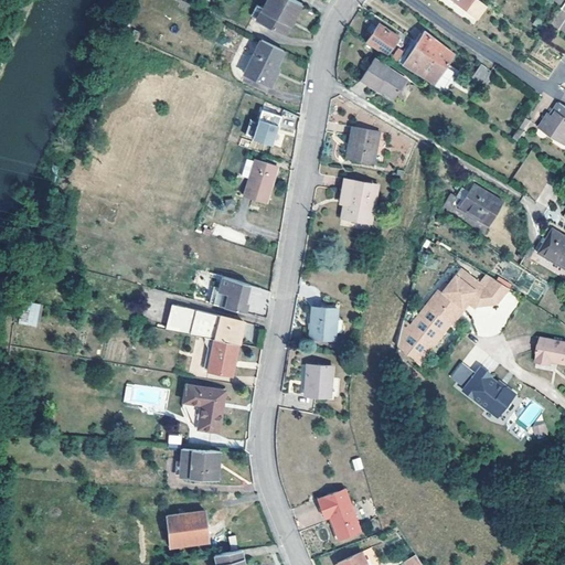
[(302,3),(296,0),(266,0),(263,7),(257,4),(252,16),(286,33),(302,3)]
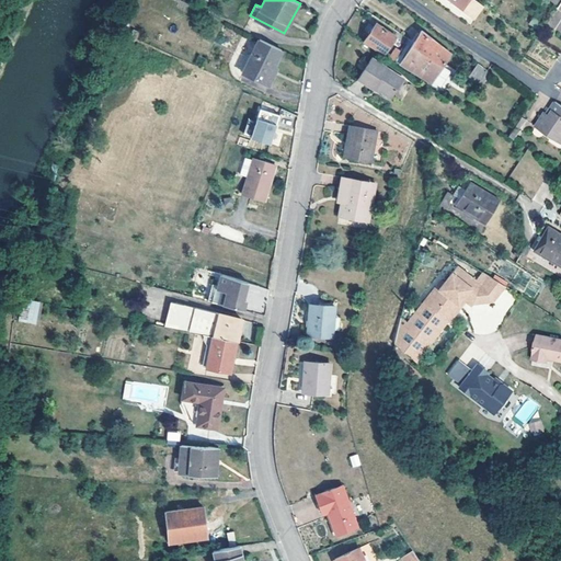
[(447,0),(464,11),(470,0),(447,0)]
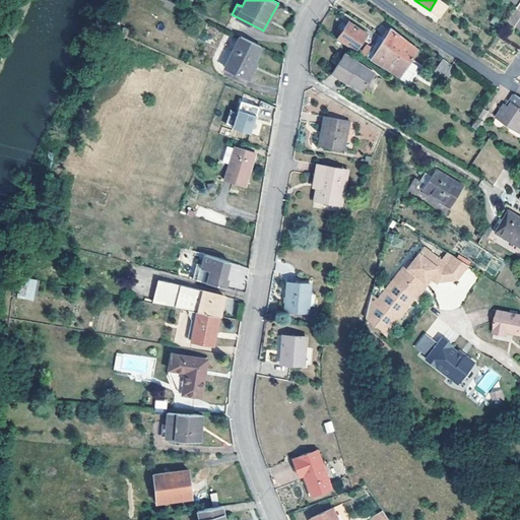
[(450,4),(443,0),(436,0),(430,10),(440,18),(450,4)]
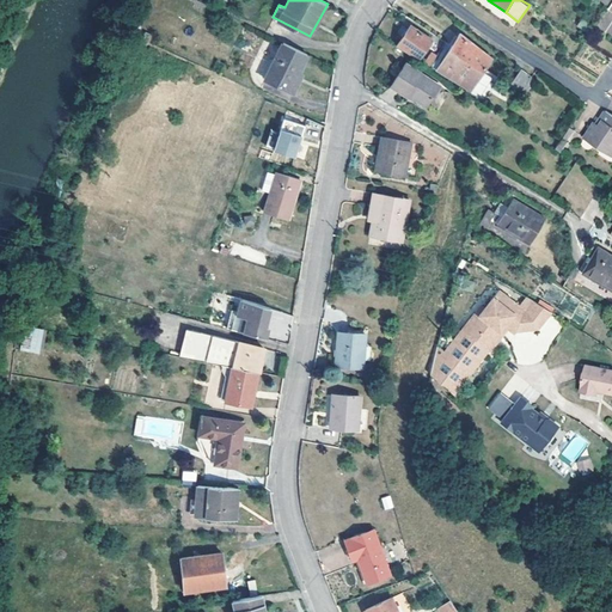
[(411,25),(397,46),(418,60),(432,40),(411,25)]
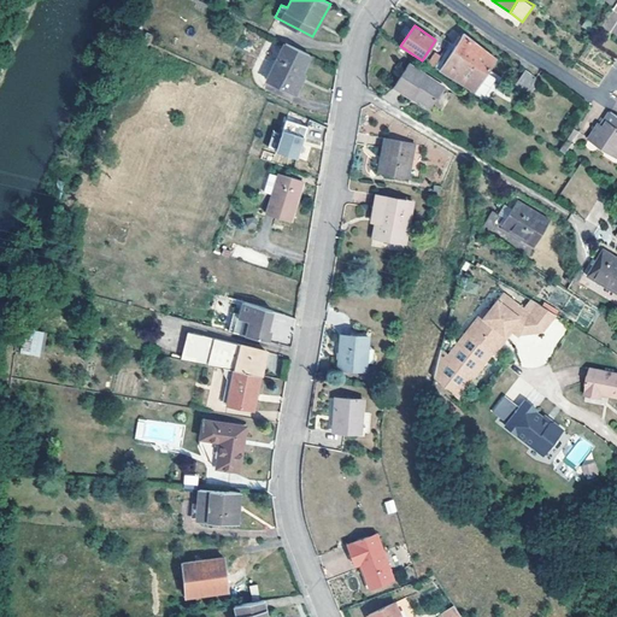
[(464,34),(444,66),(451,71),(448,75),(475,92),(497,58),(464,34)]
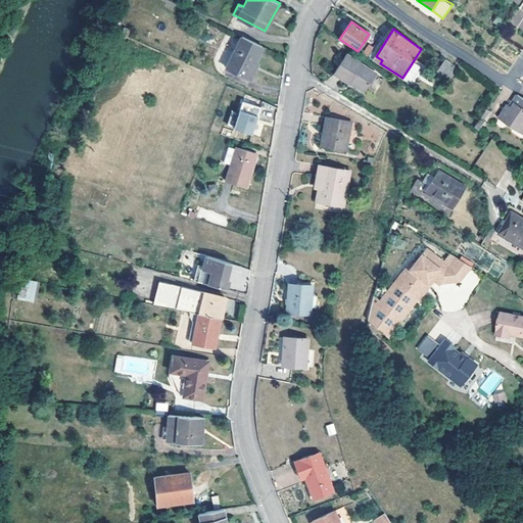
[(264,46),(241,36),(227,66),(251,79),(259,62),(256,60),(264,46)]
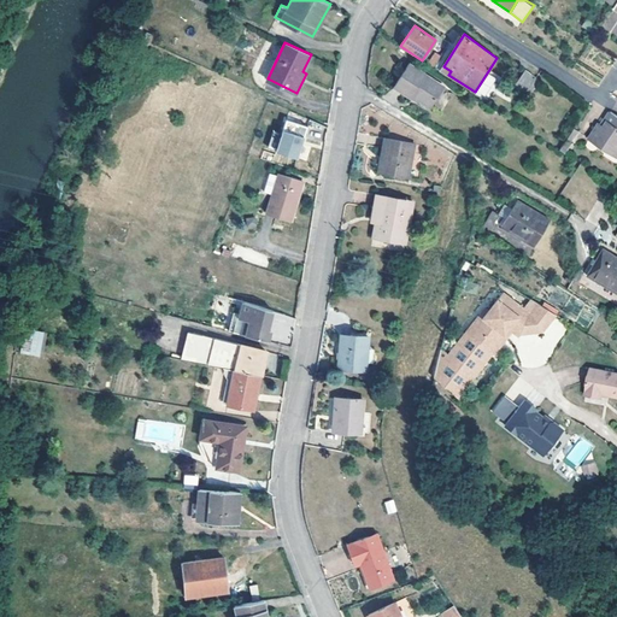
[(395,87),(412,98),(415,95),(421,99),(433,106),(445,87),(410,64),(395,87)]
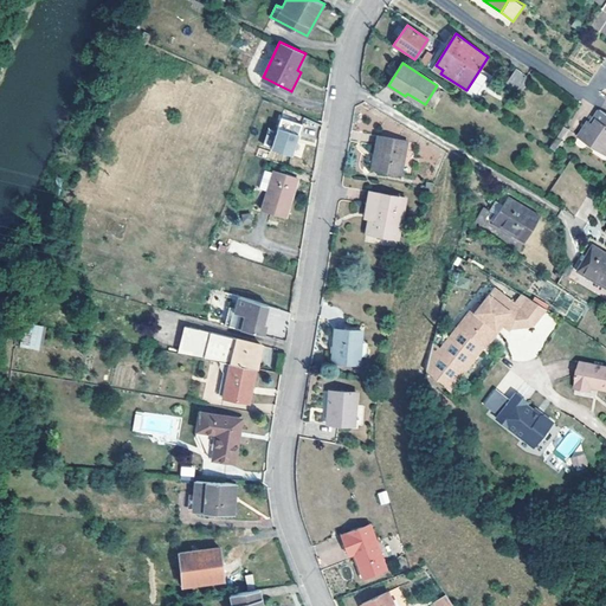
[(517,68),(510,78),(520,85),(527,75),(517,68)]
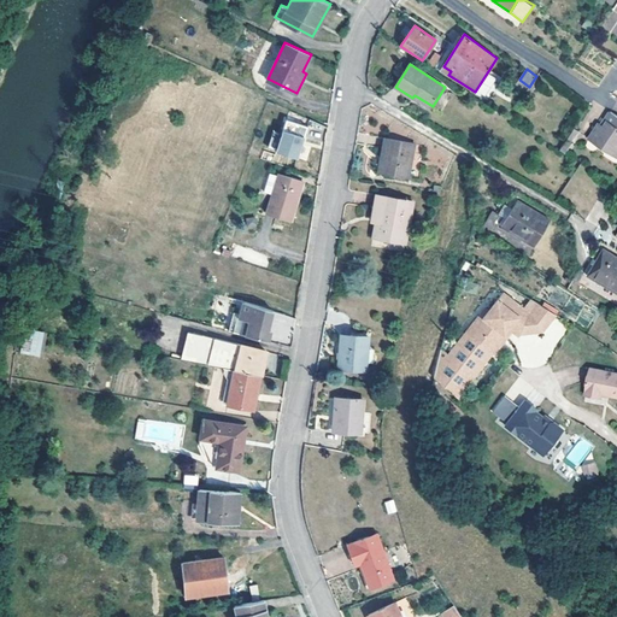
[(515,86),(526,93),(529,87),(519,80),(515,86)]
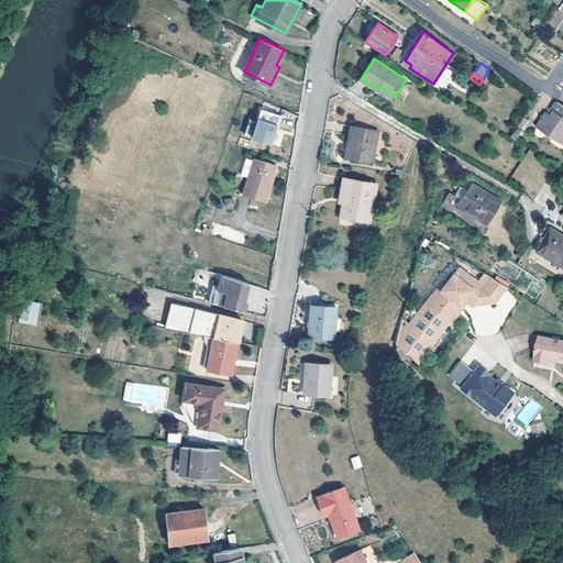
[(559,132),(562,135),(562,106),(555,101),(551,109),(553,110),(550,114),(548,113),(545,111),(537,125),(554,138),(559,132)]
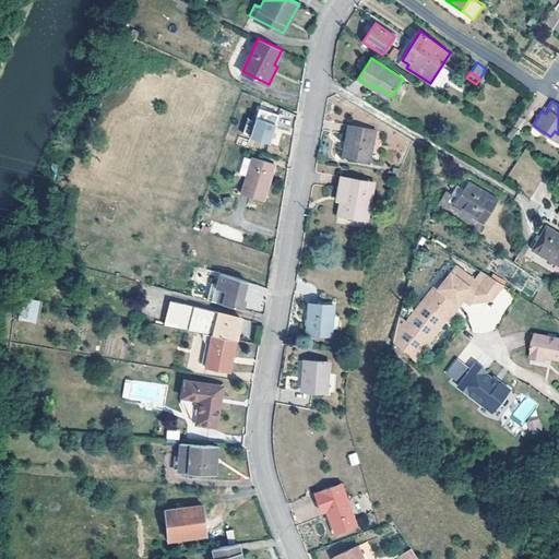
[(513,139),(524,120),(519,117),(508,135),(513,139)]
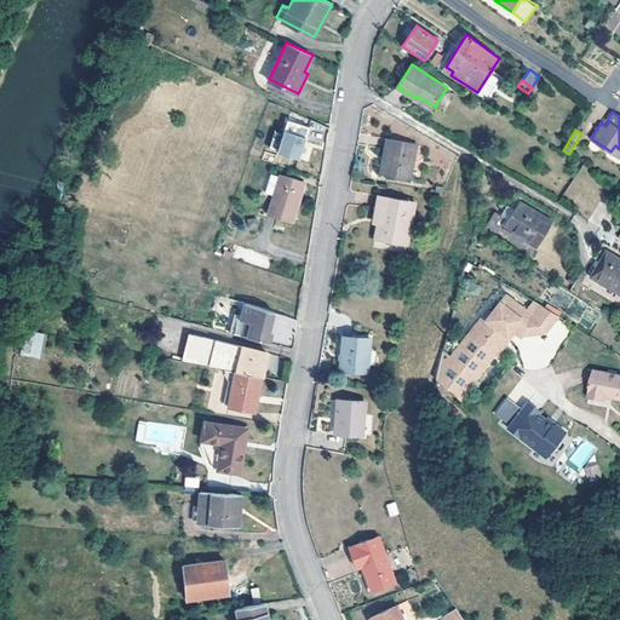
[(279,149),(274,165),(291,171),(294,160),(299,161),(306,141),(285,132),(279,149)]
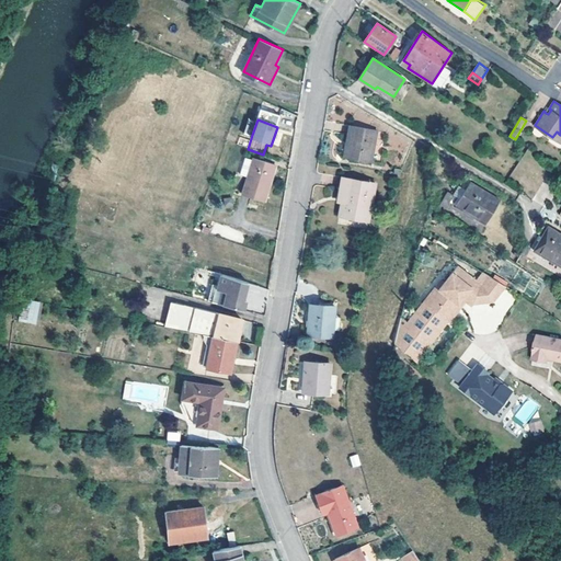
[(377,130),(350,126),(344,156),(371,161),(377,130)]
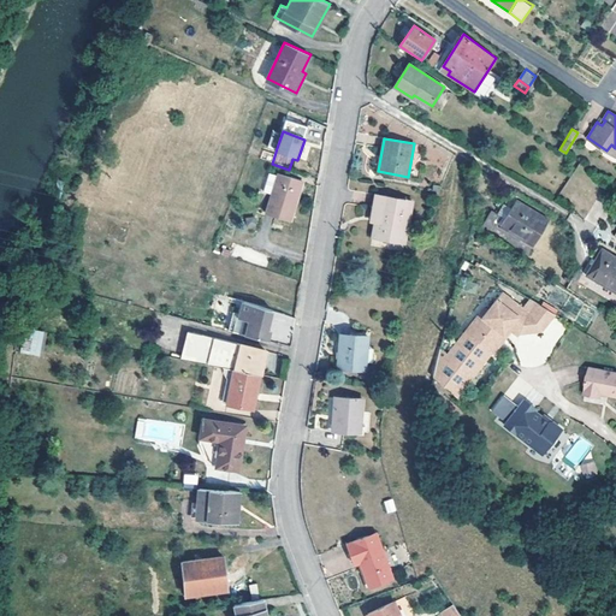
[(272,164),(277,148),(270,144),(264,161),(272,164)]
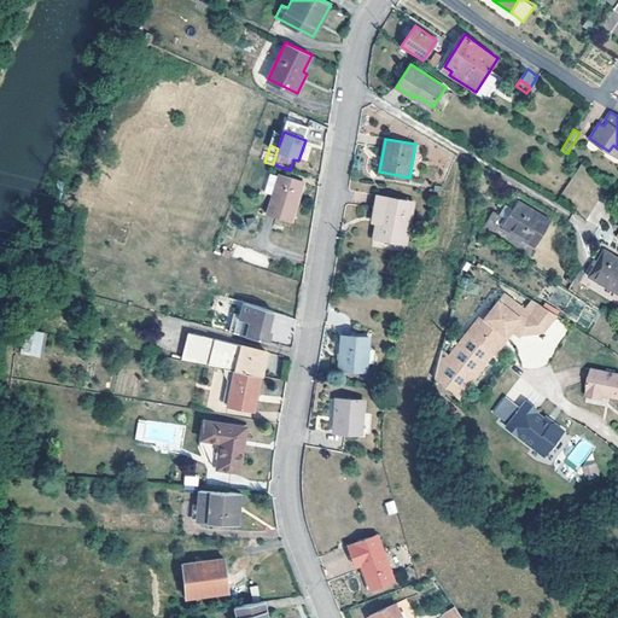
[(273,194),(279,176),(272,174),(266,192),(273,194)]
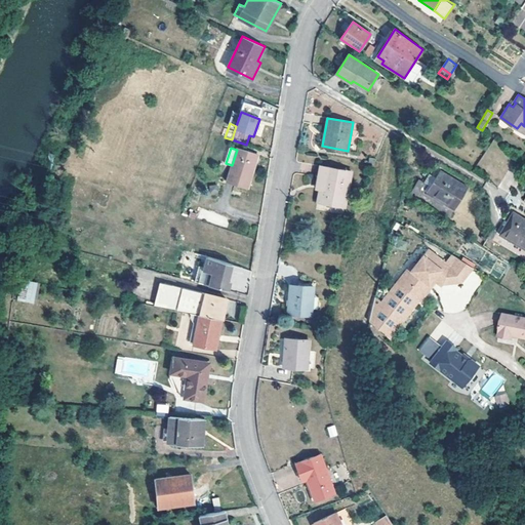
[(237,150),(232,165),(227,180),(247,187),(257,155),(238,149),(237,150)]
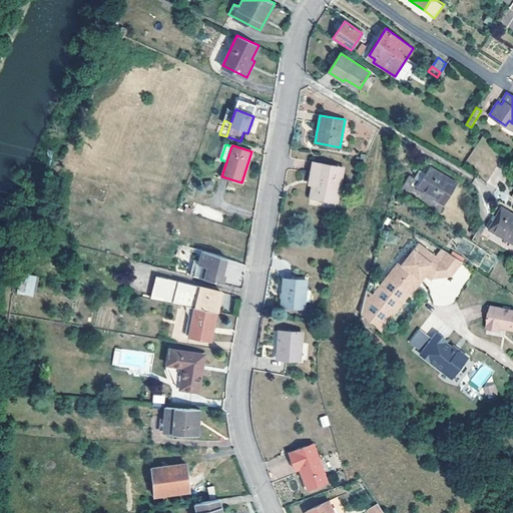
[(310,197),(338,202),(338,200),(344,167),(313,162),(311,174),(315,174),(312,185),(310,197)]
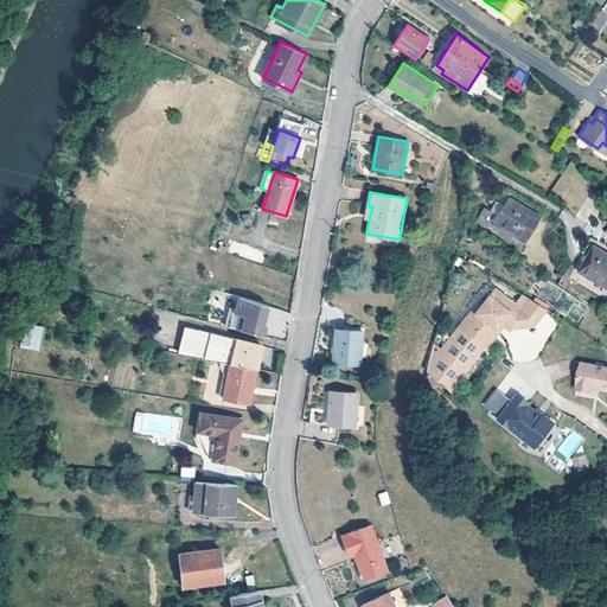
[(541,216),(509,197),(493,222),(525,242),(541,216)]
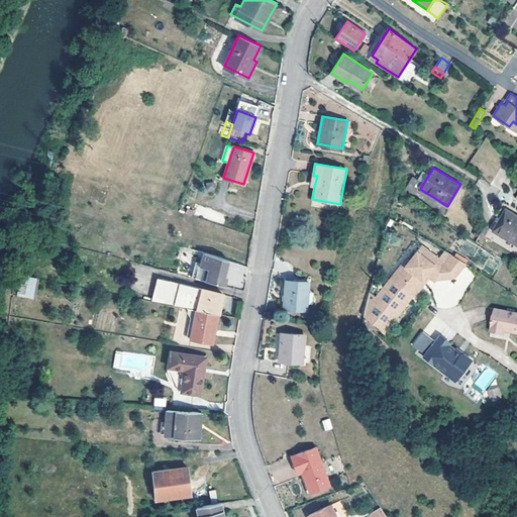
[(418,180),(413,176),(405,188),(410,192),(418,180)]
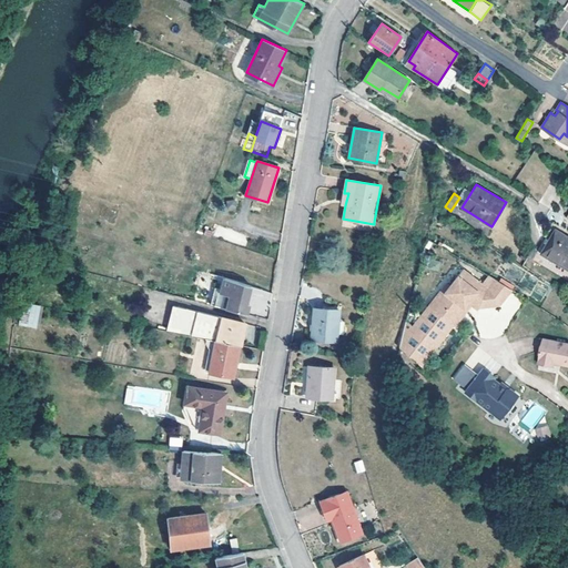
[(567,236),(557,230),(541,253),(567,269),(567,236)]
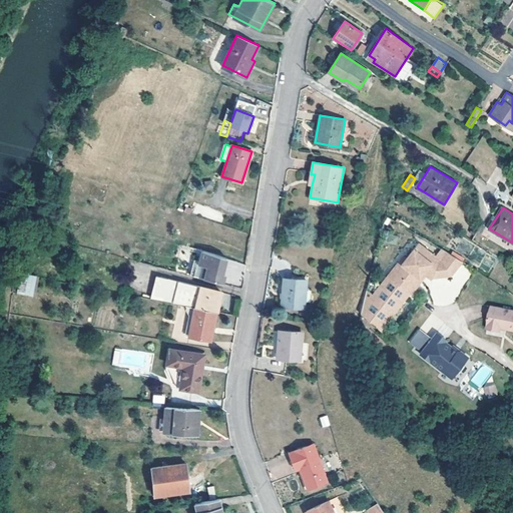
[(368,290),(362,314),(380,330),(410,293),(426,272),(434,278),(432,280),(451,278),(463,263),(443,249),(437,258),(419,243),(408,259),(403,265),(400,263),(374,295),(368,290)]
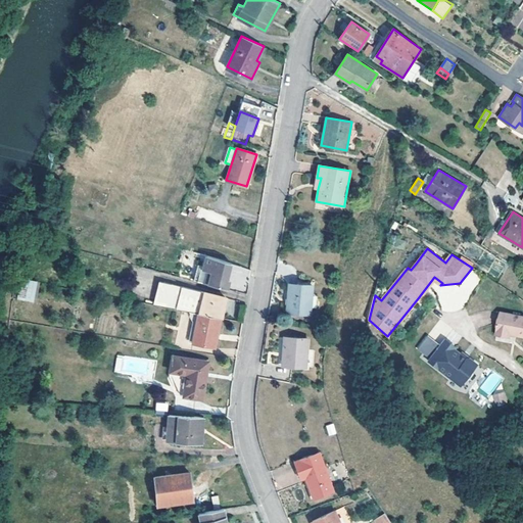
[(231,264),(206,255),(203,270),(211,273),(208,284),(228,289),(230,280),(228,279),(231,264)]
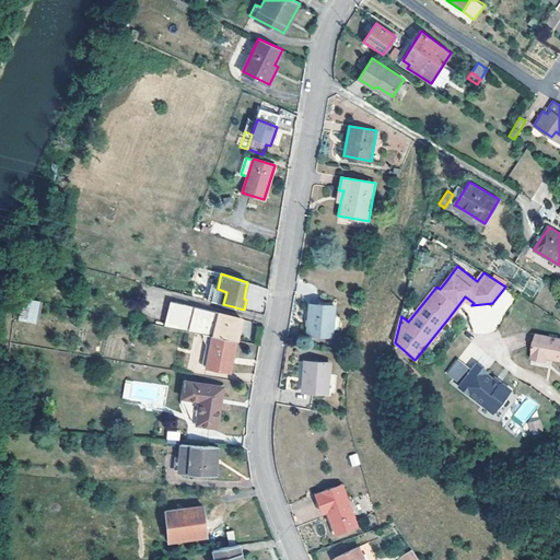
[(217,289),(213,302),(223,304),(226,292),(218,289),(217,289)]
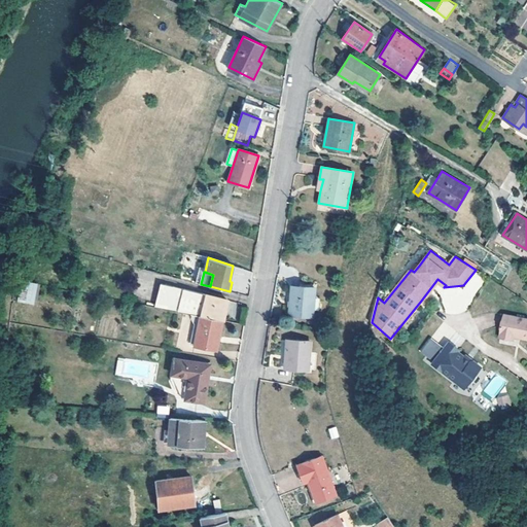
[(38,283),(22,279),(18,300),(34,303),(38,283)]
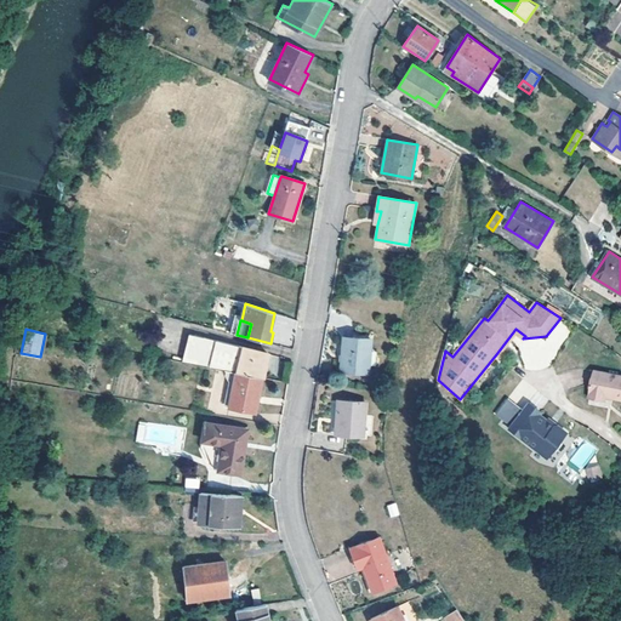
[(496,354),(460,399),(461,400),(497,355),(499,357),(517,334),(523,339),(525,336),(516,329),(496,354)]
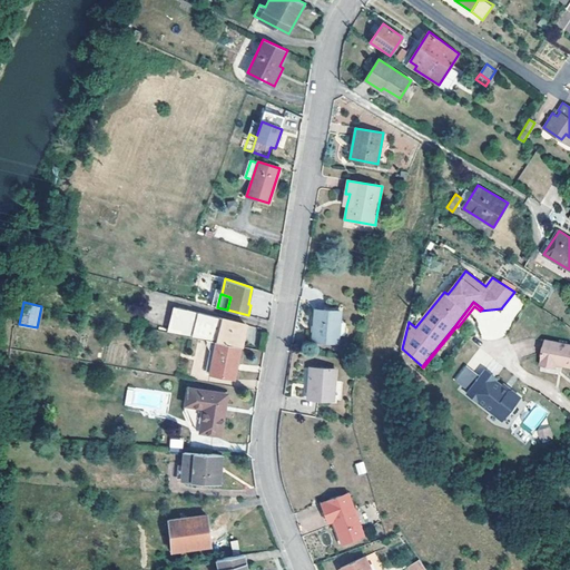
[(246,325),(174,306),(168,332),(215,342),(242,347),(246,325)]
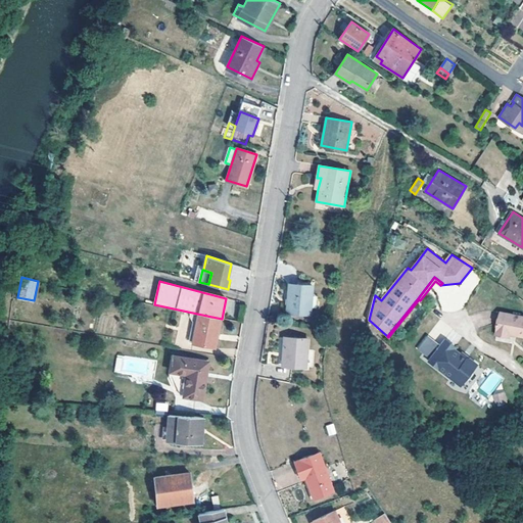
[(313,286),(289,284),(287,312),(310,314),(313,286)]
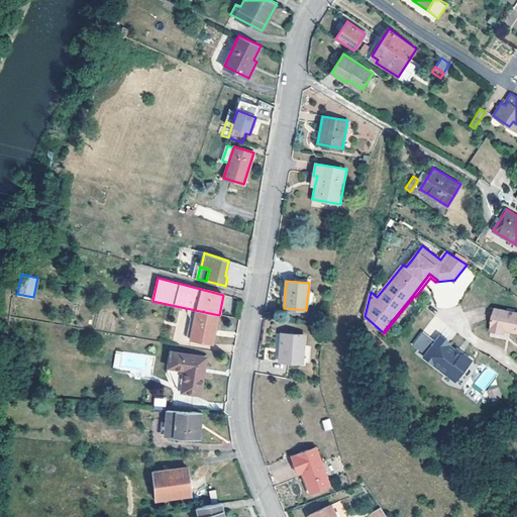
[(214,343),(219,315),(195,310),(190,338),(214,343)]
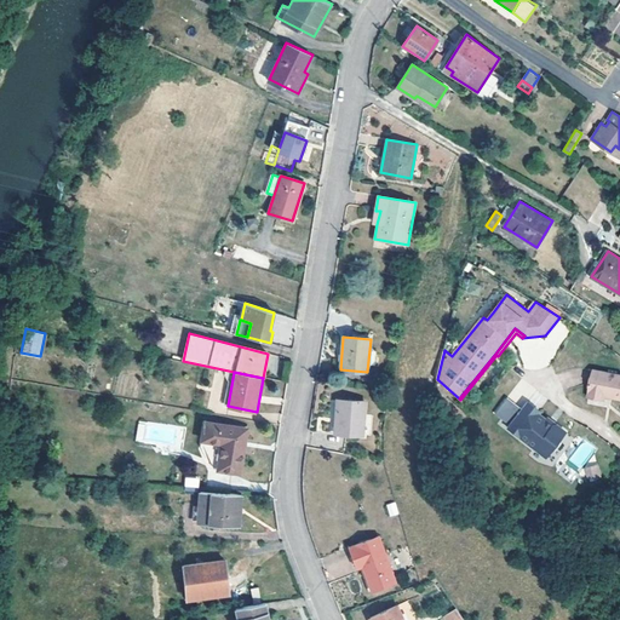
[(619,377),(595,372),(589,399),(607,402),(607,397),(619,400),(619,377)]
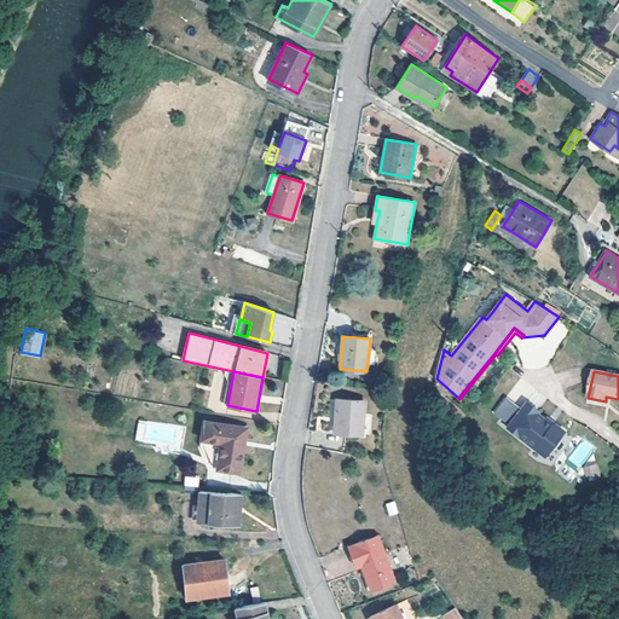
[(509,423),(507,426),(544,456),(565,431),(555,423),(551,423),(545,417),(537,411),(538,410),(527,400),(521,408),(507,395),(495,411),(509,423)]
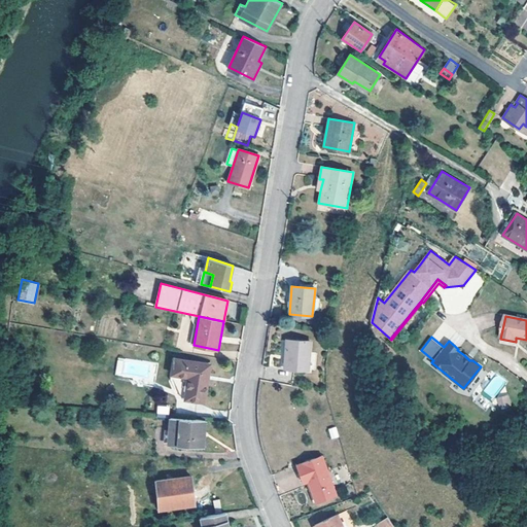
[(310,342),(287,339),(284,369),(308,370),(310,342)]
